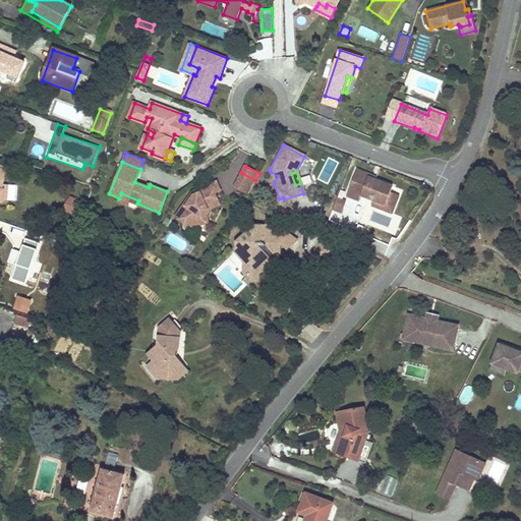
[(356,172),(347,198),(360,204),(361,198),(373,203),(387,208),(391,194),(393,188),(368,179),(369,177),(356,172)]
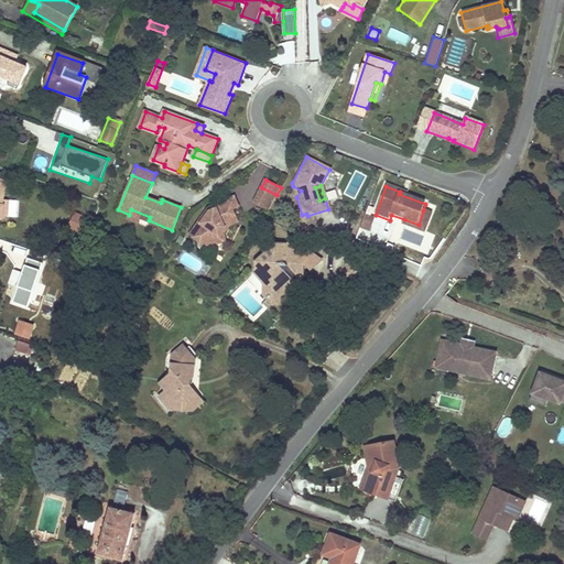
[(277,195),(261,187),(255,202),(270,209),(277,195)]
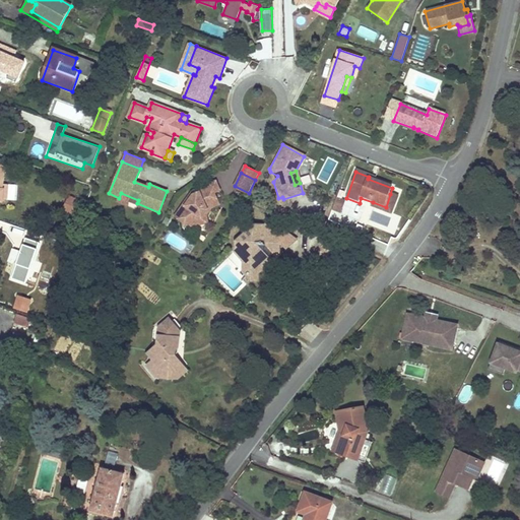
[(212,193),(223,187),(219,178),(191,192),(187,198),(189,199),(191,196),(204,190),(207,195),(212,193)]
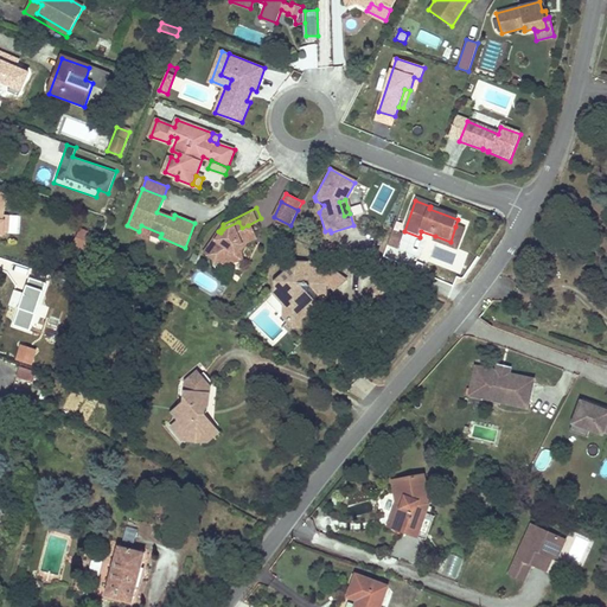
[(218,231),(203,254),(213,261),(216,256),(222,260),(223,264),(236,262),(235,254),(240,247),(247,243),(255,238),(248,225),(242,228),(238,222),(223,229),(221,232),(218,231)]
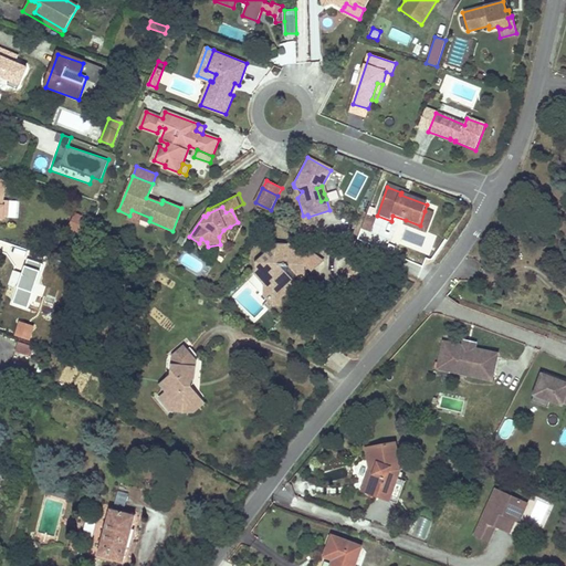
[(420,226),(406,220),(405,226),(427,234),(435,215),(425,211),(420,226)]
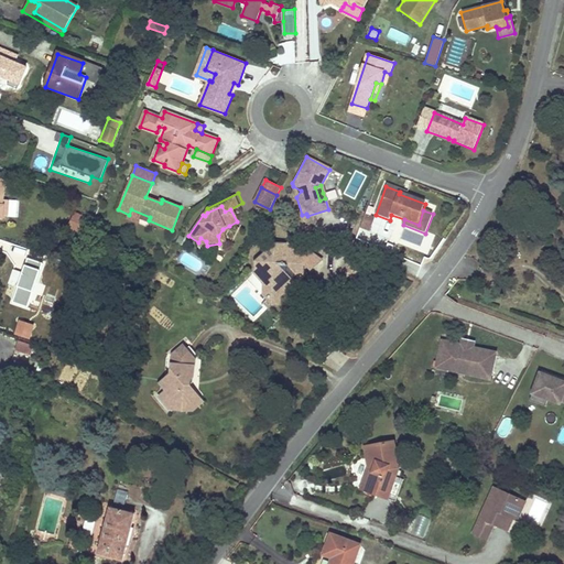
[(71,229),(82,232),(86,220),(75,217),(71,229)]
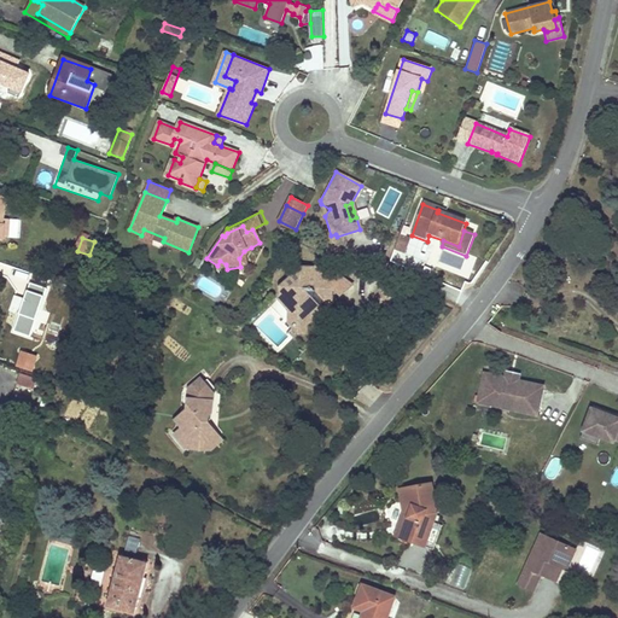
[(410,240),(401,238),(396,254),(404,256),(410,240)]
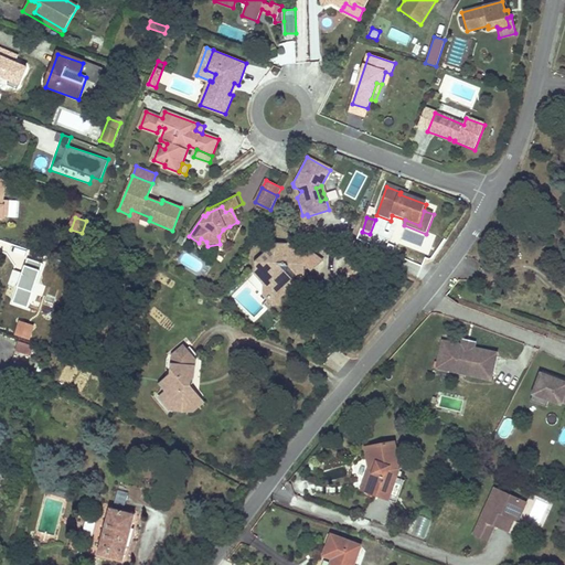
[(230,226),(223,230),(219,236),(220,244),(226,243),(224,234),(230,226)]
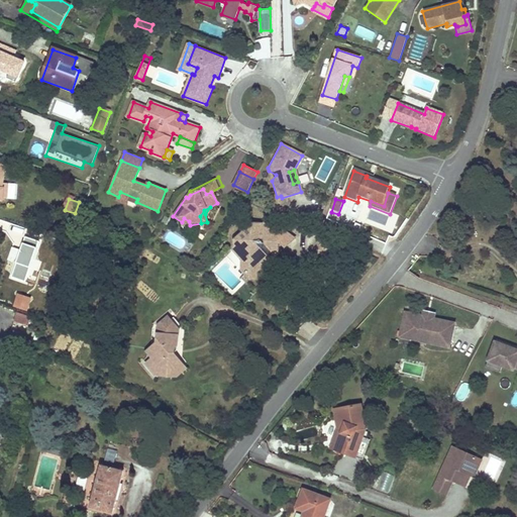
[(183,227),(190,225),(189,221),(184,218),(182,222),(183,227)]
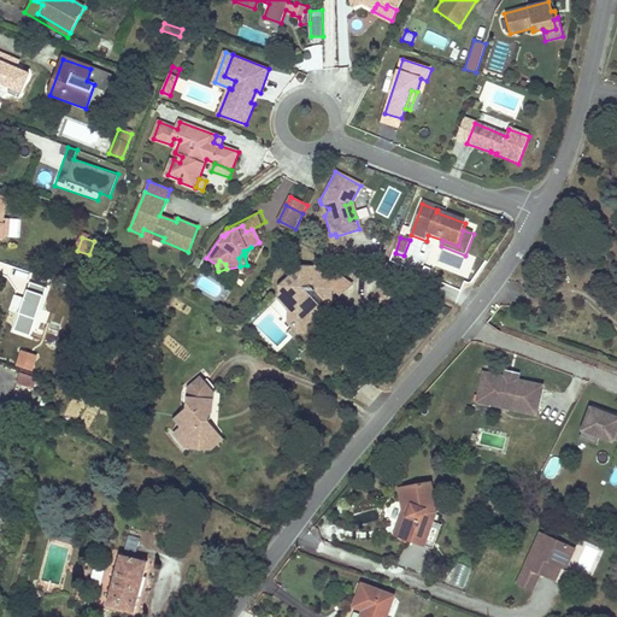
[(331,288),(315,268),(307,274),(301,268),(281,286),(287,293),(281,298),(289,309),(297,310),(303,317),(294,327),(298,331),(305,331),(306,323),(317,313),(312,307),(313,289),(321,297),(331,288)]
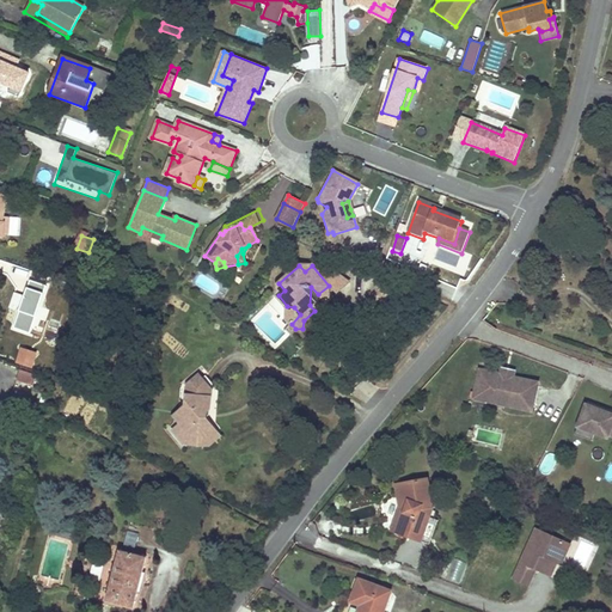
[(340,276),(325,267),(312,265),(329,286),(340,276)]
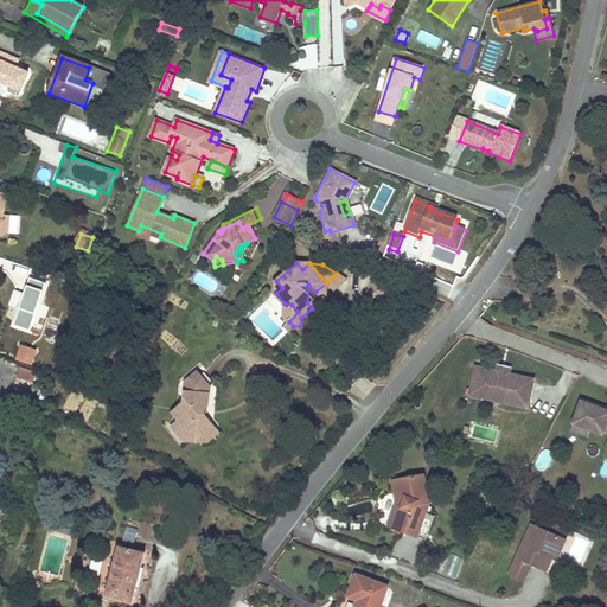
[(326,296),(326,283),(315,292),(308,285),(307,302),(312,308),(317,305),(313,300),(319,294),(324,299),(326,296)]
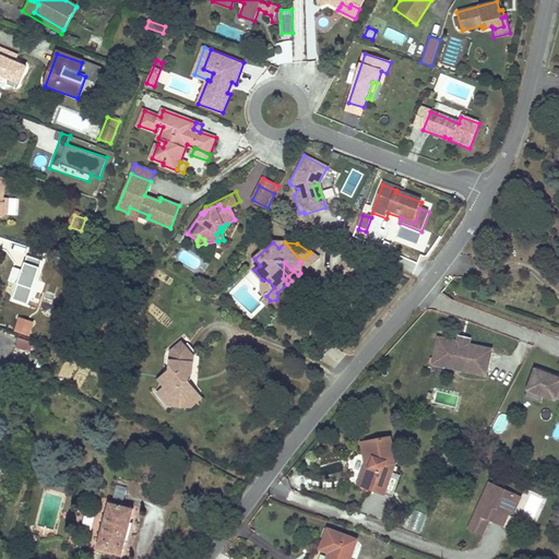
[(274,287),(269,281),(262,280),(261,290),(266,296),(274,287)]
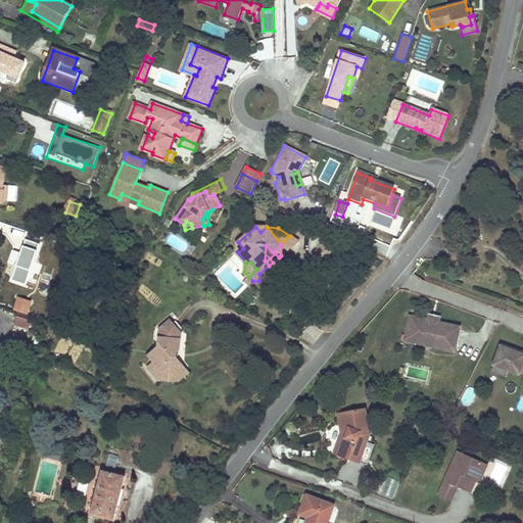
[(29,313),(32,301),(17,297),(14,308),(29,313)]
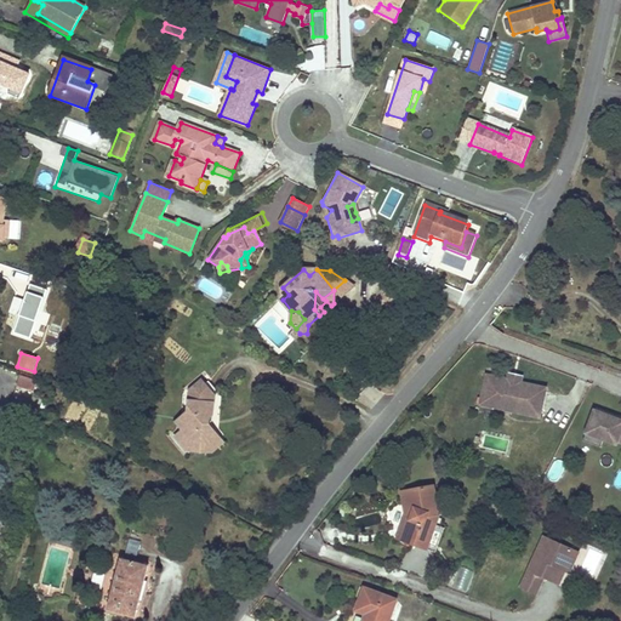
[(541,417),(548,388),(488,374),(483,396),(505,400),(503,409),(541,417)]
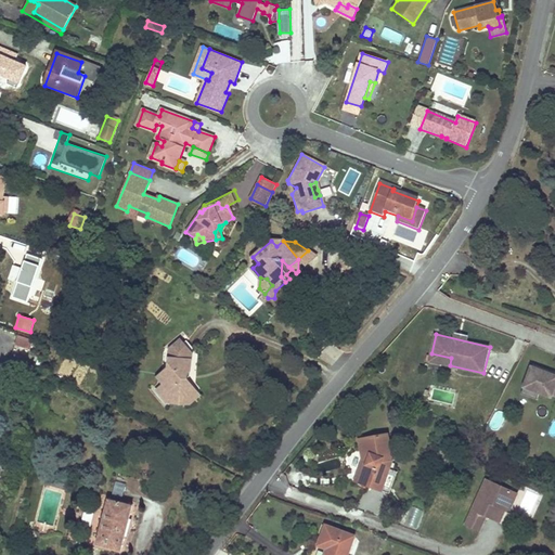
[(15,345),(33,350),(36,340),(18,335),(15,345)]
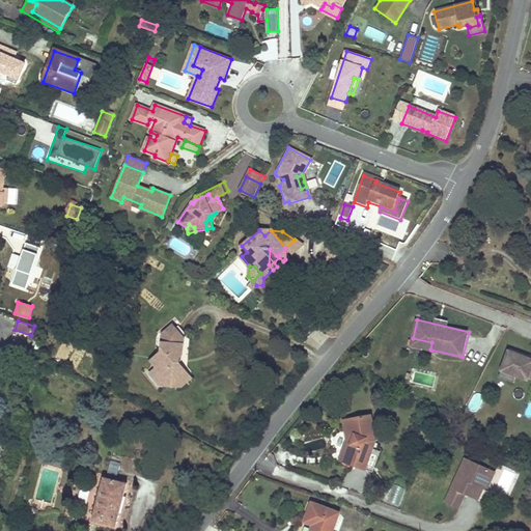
[(184,338),(173,325),(162,334),(161,351),(164,354),(162,362),(150,373),(160,385),(165,381),(174,382),(174,379),(182,379),(183,367),(178,362),(176,362),(176,359),(179,355),(183,355),(184,338)]
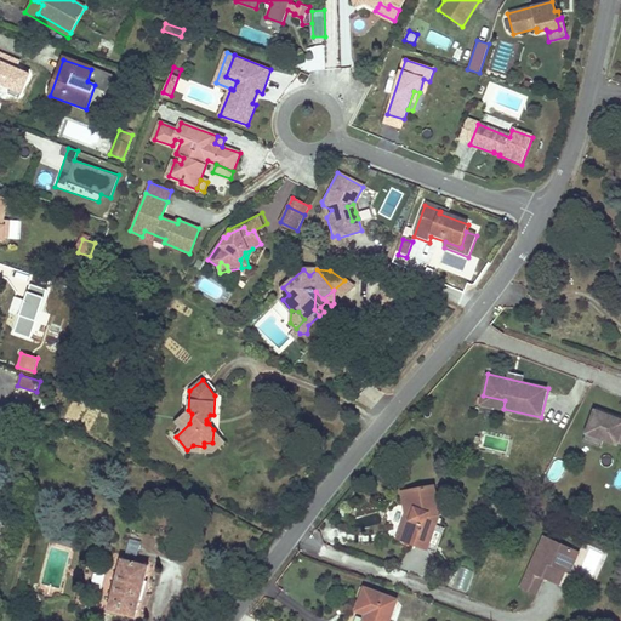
[(505,400),(483,396),(482,404),(503,409),(505,400)]
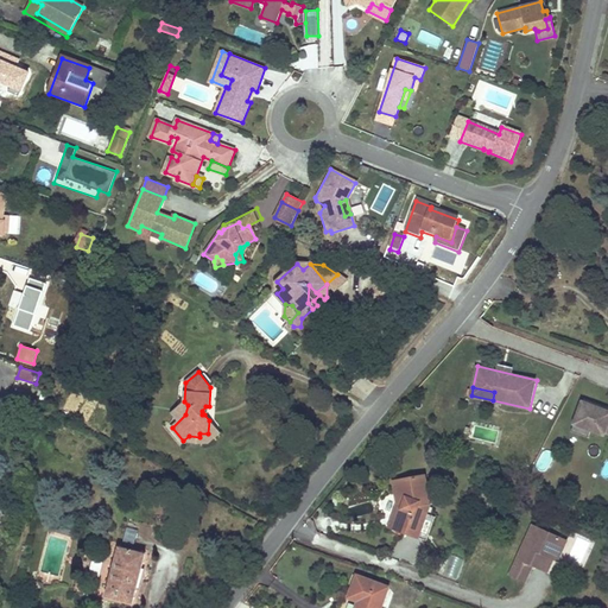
[(607,411),(583,403),(575,424),(593,431),(605,436),(606,432),(607,432),(607,411)]
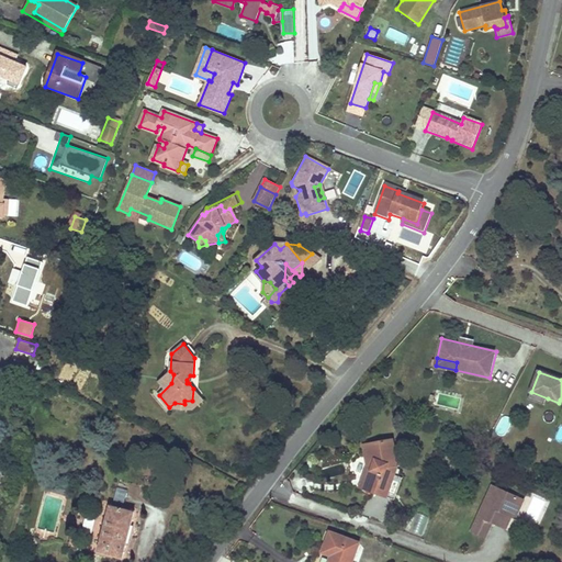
[(529,400),(544,405),(548,398),(531,392),(529,400)]
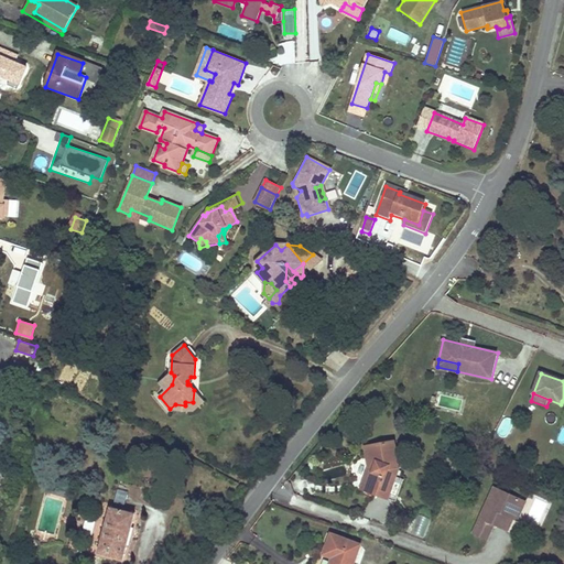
[(371,473),(367,481),(364,491),(387,499),(394,478),(398,468),(393,444),(369,448),(372,465),(375,466),(372,473),(371,473)]
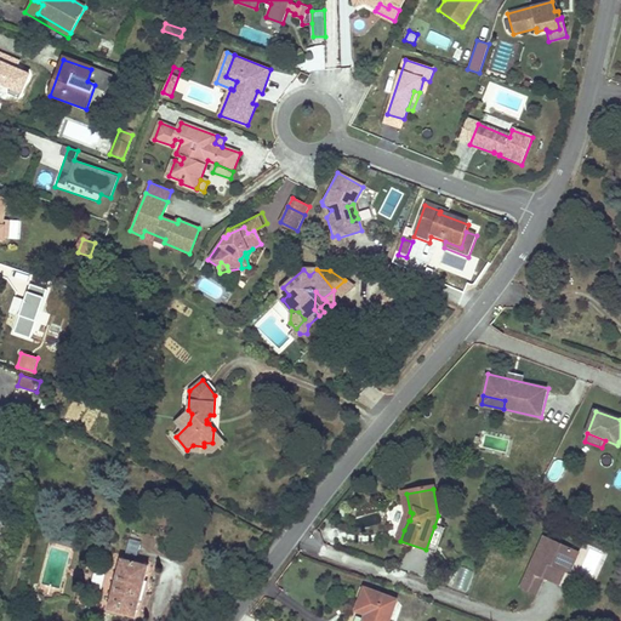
[(410,512),(406,494),(399,495),(403,517),(396,539),(400,541),(404,530),(409,520),(410,520),(412,513),(410,512)]
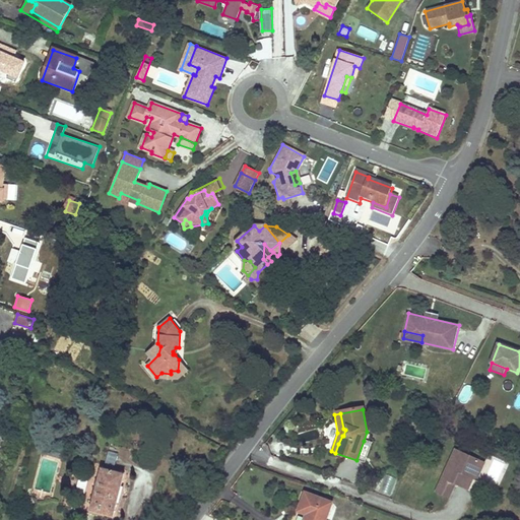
[(365,463),(372,444),(364,441),(356,460),(365,463)]
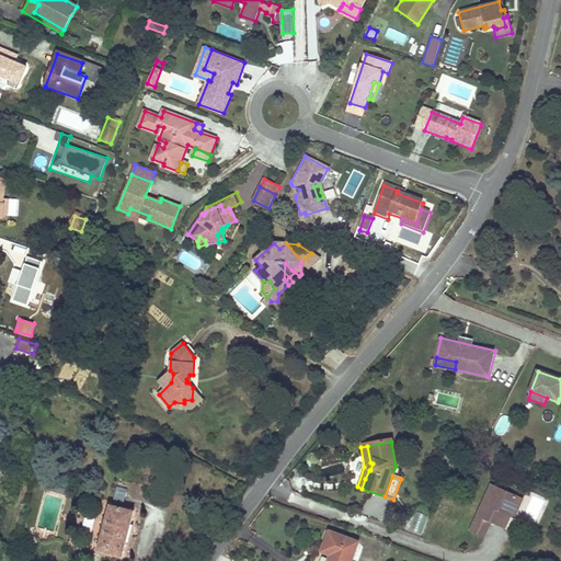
[(523,499),(491,484),(471,529),(485,536),(492,522),(497,524),(503,512),(511,515),(515,517),(523,499)]
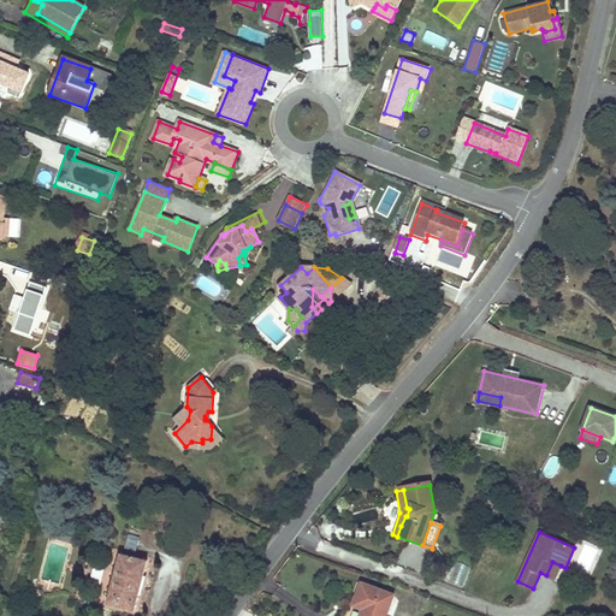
[(126,537),(128,550),(140,549),(138,535),(126,537)]
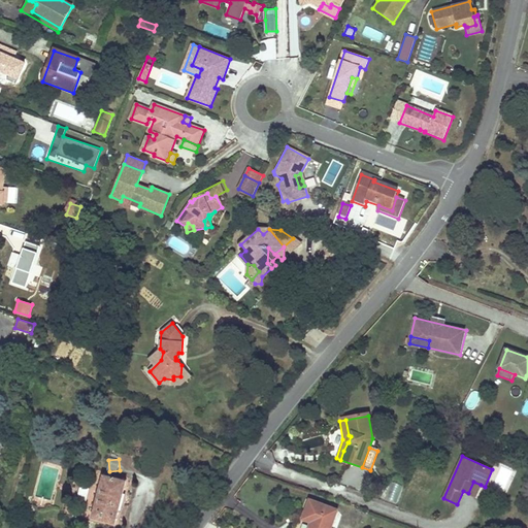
[(92,519),(103,522),(114,525),(126,482),(103,475),(92,519)]
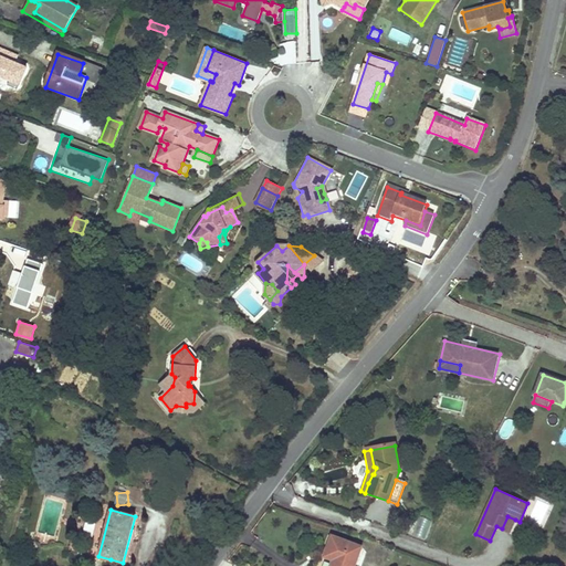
[(515,520),(507,516),(502,528),(510,532),(515,520)]
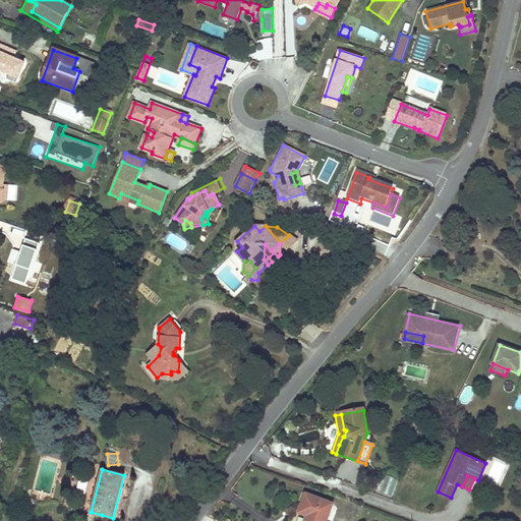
[(308,520),(305,519),(304,520),(327,520),(333,504),(306,495),(300,513),(306,515),(310,516),(308,520)]
